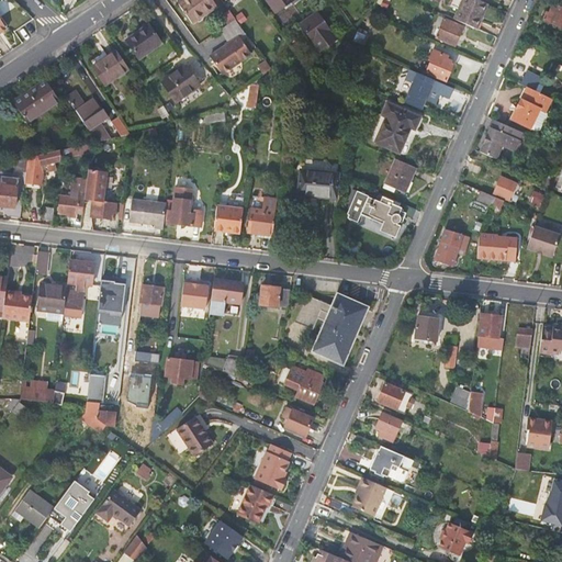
[(216,7),(212,0),(182,0),(179,3),(193,23),(216,7)]
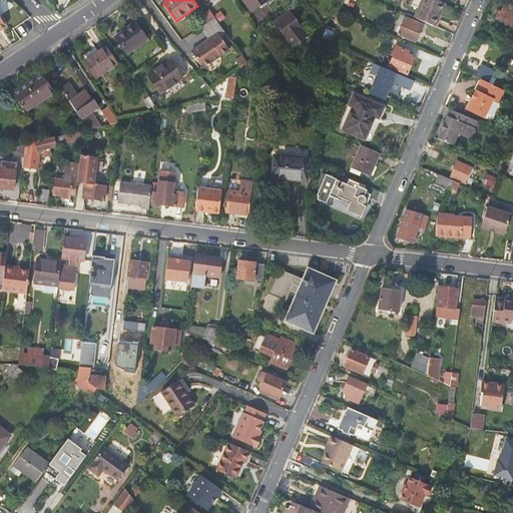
[(266,0),(242,0),(250,11),(266,0)]
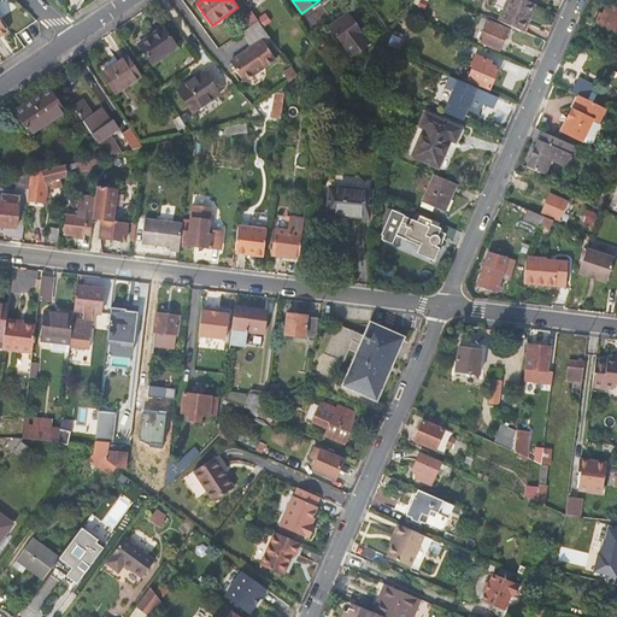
[(523,21),(532,1),(527,0),(505,0),(497,19),(523,30),(527,22),(523,21)]
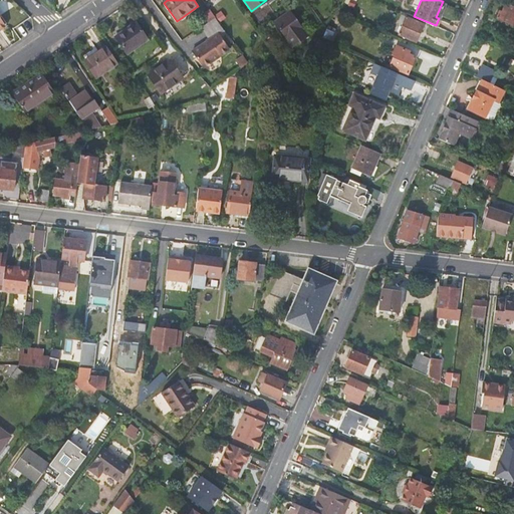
[(513,0),(507,0),(503,12),(500,11),(497,18),(513,24),(513,0)]
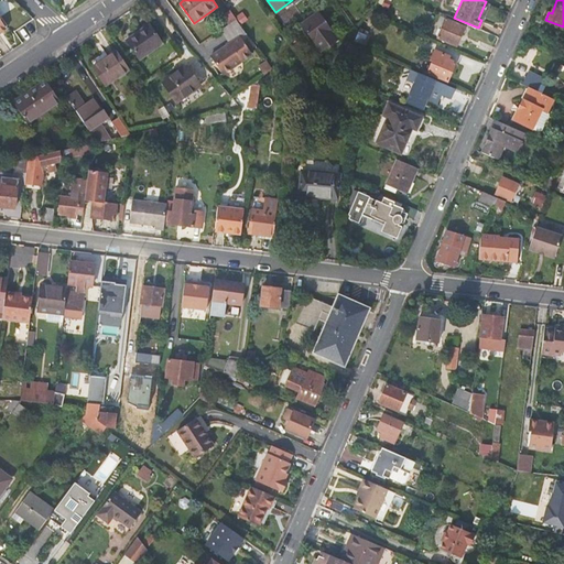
[(481,20),(489,3),(486,1),(478,19),(481,20)]
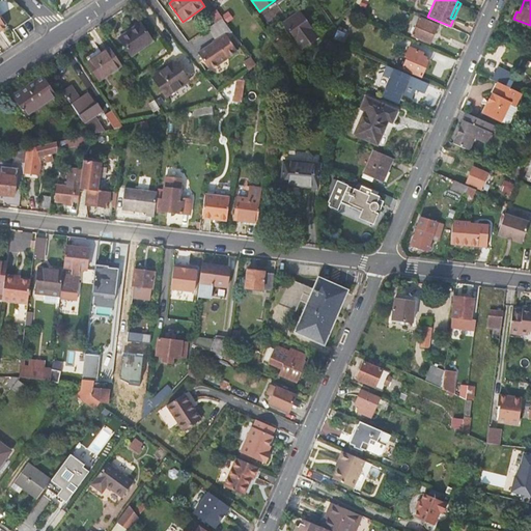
[(223,19),(228,26),(234,22),(223,6),(217,10),(223,19)]
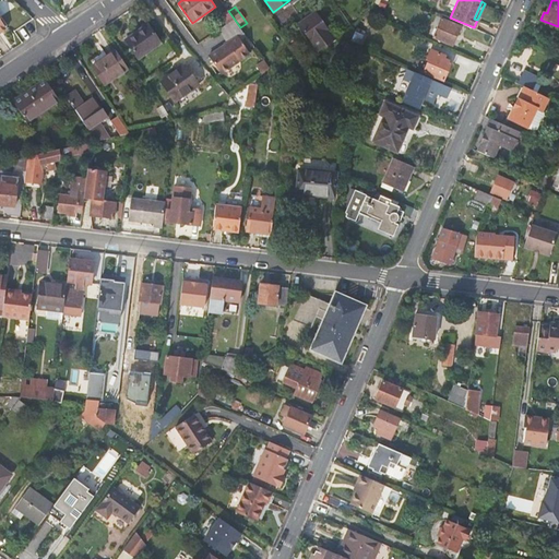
[(227,10),(219,15),(226,25),(234,21),(235,20),(228,11),(227,10)]
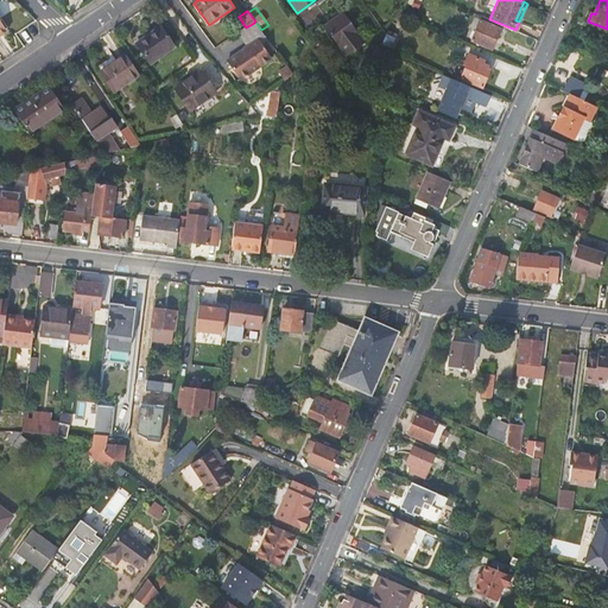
[(361,37),(346,14),(328,27),(343,49),(361,37)]
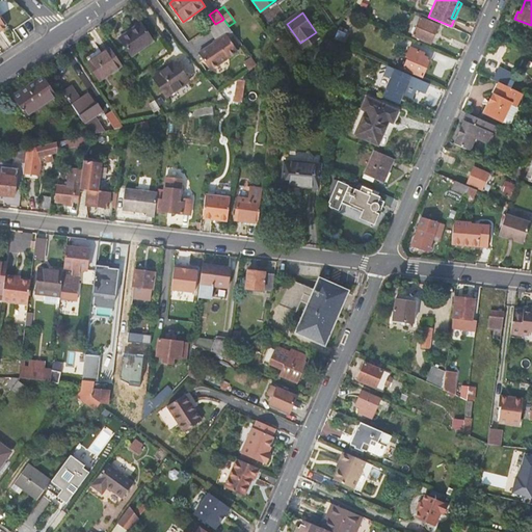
[(430,43),(437,25),(420,17),(413,34),(430,43)]
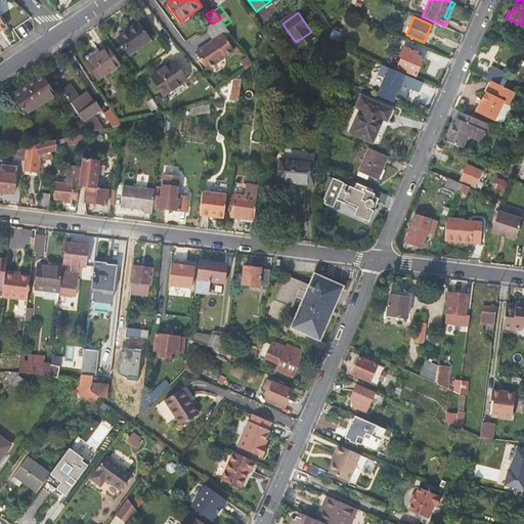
[(219,19),(212,24),(205,29),(214,41),(197,53),(207,69),(234,49),(226,37),(229,35),(219,19)]
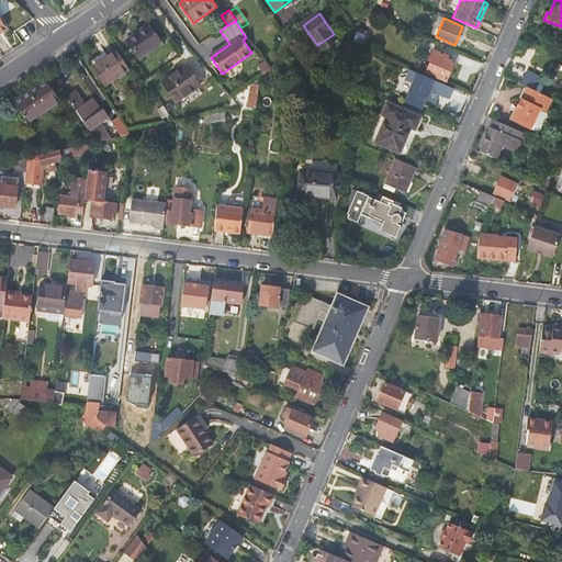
[(161,43),(149,24),(126,40),(138,59),(161,43)]
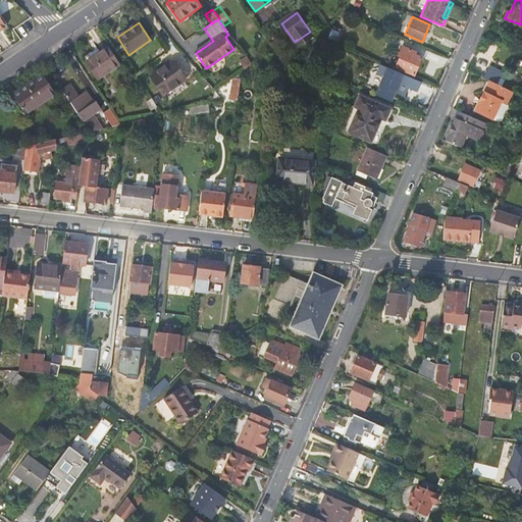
[(342,31),(333,27),(328,39),(335,42),(342,31)]
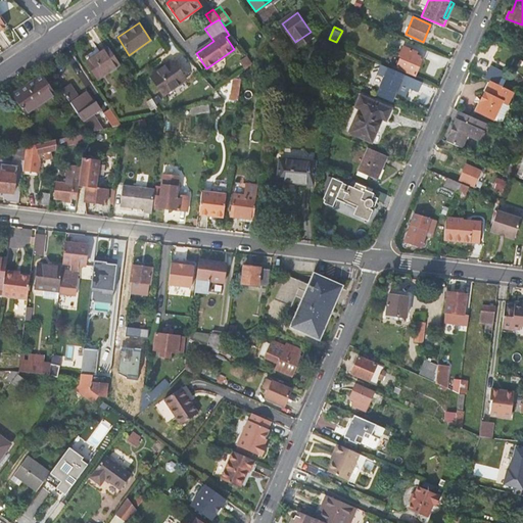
[(413,54),(414,50),(405,47),(402,52),(400,51),(398,55),(400,56),(396,65),(415,74),(421,57),(413,54)]
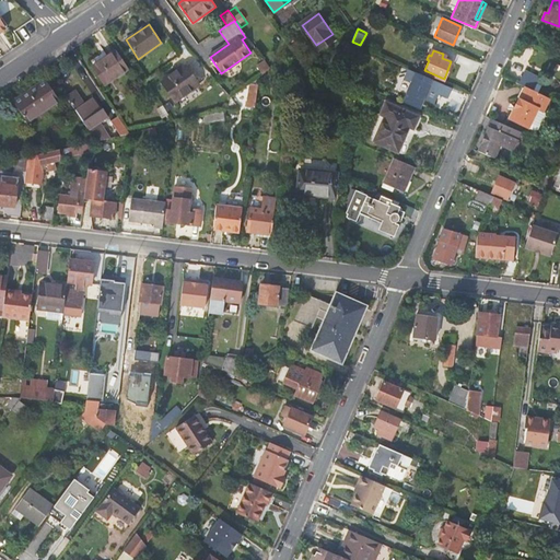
[(105,84),(127,69),(115,51),(93,67),(105,84)]
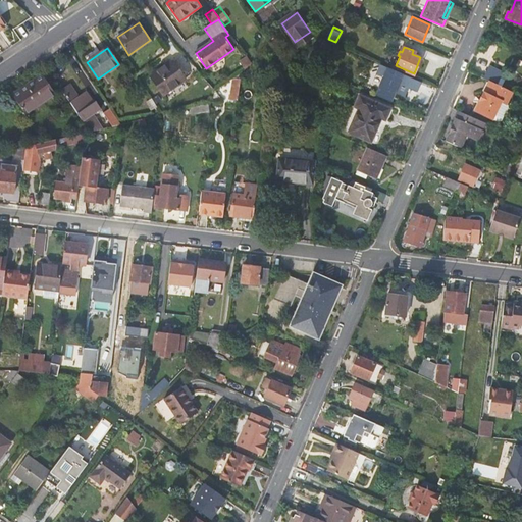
[(246,56),(239,61),(244,69),(252,64),(246,56)]
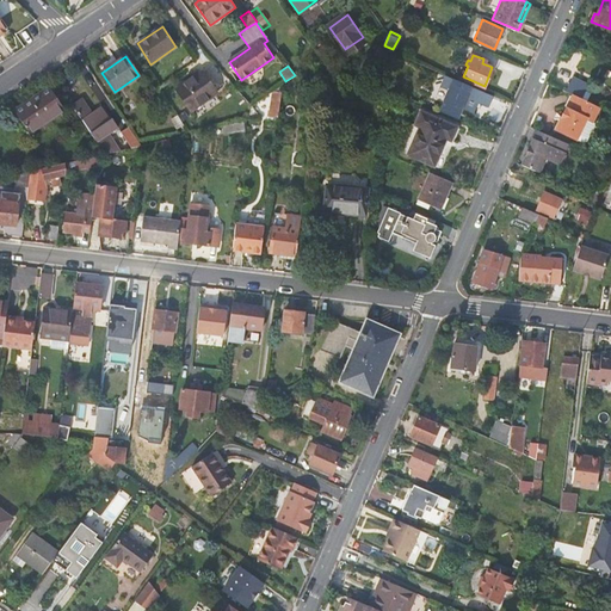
[(216,94),(202,73),(176,91),(190,112),(216,94)]
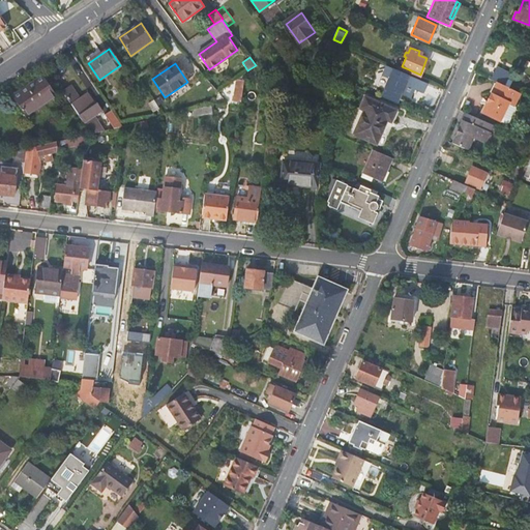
[(428,82),(385,64),(381,74),(388,77),(381,95),(396,101),(405,84),(423,91),(428,82)]
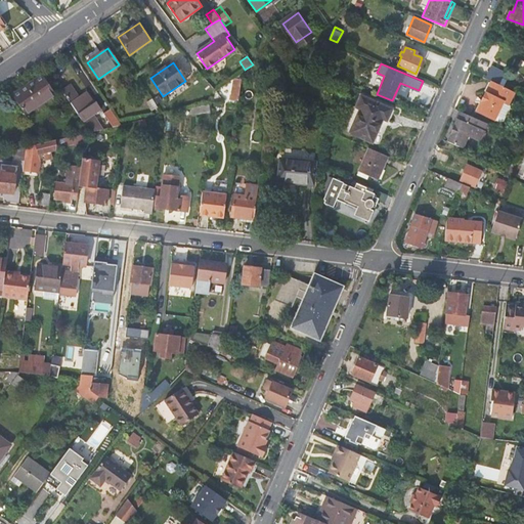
[(305,73),(300,67),(290,77),(296,83),(305,73)]
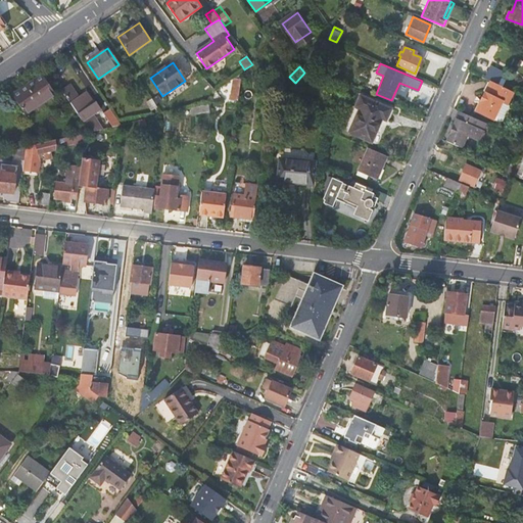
[(490,66),(485,78),(488,80),(498,84),(504,73),(490,66)]
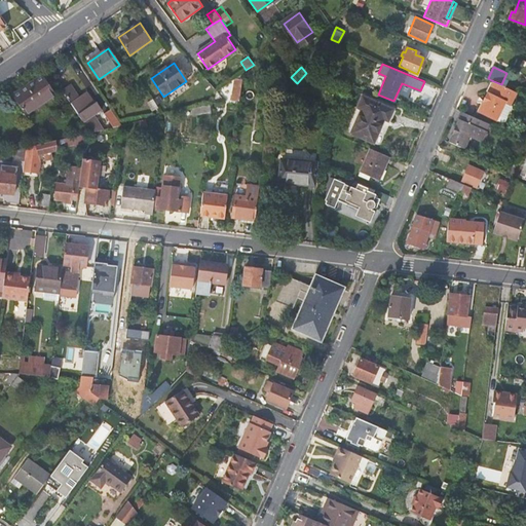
[(255,87),(266,88),(267,73),(256,72),(255,87)]
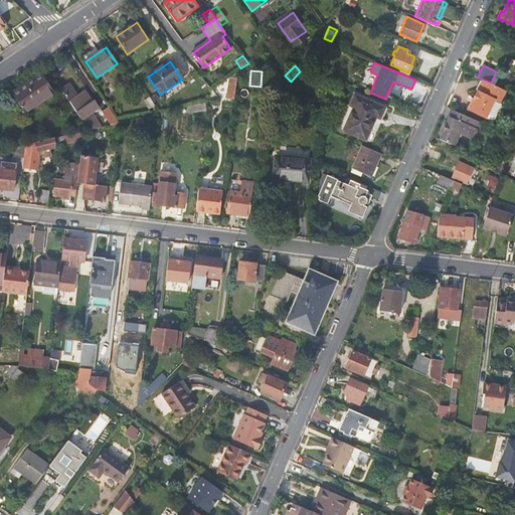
[(54,93),(41,74),(12,95),(24,113),(54,93)]
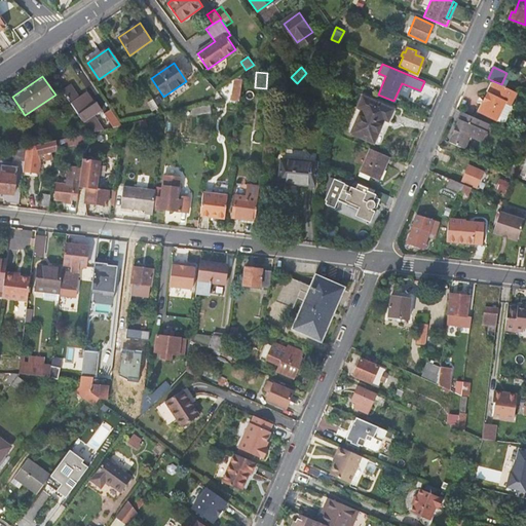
[(503,116),(515,90),(501,84),(491,80),(478,112),(503,123),(506,117),(503,116)]
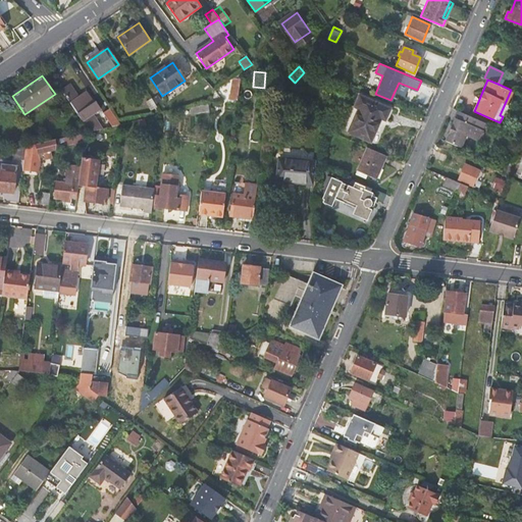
[(89,131),(101,127),(91,113),(100,107),(95,101),(92,103),(85,91),(77,96),(68,84),(60,90),(89,131)]
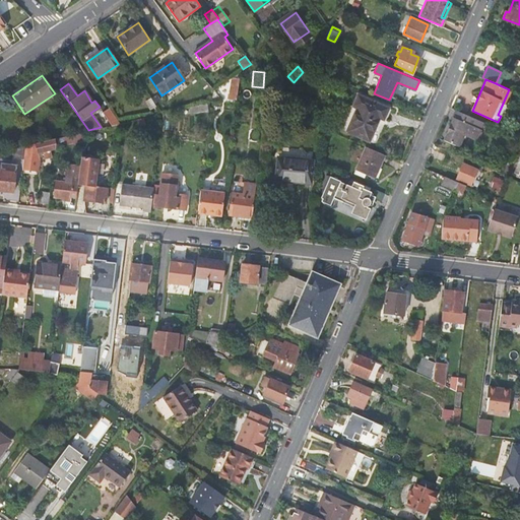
[(384,119),(389,107),(359,93),(353,106),(358,108),(347,131),(370,141),(380,117),(384,119)]
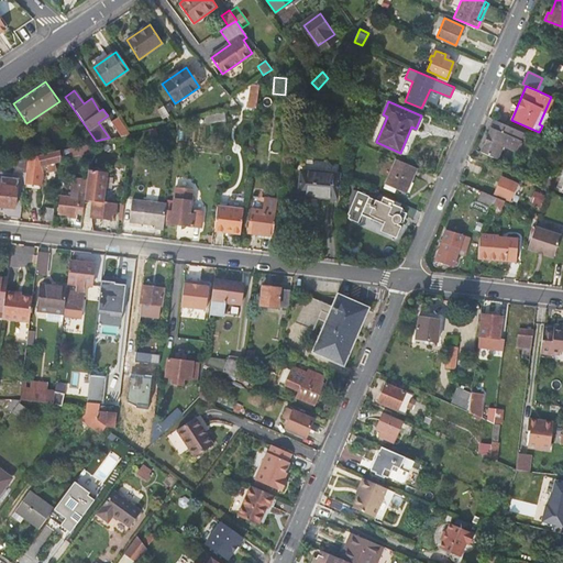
[(167,117),(162,107),(155,111),(161,121),(167,117)]
